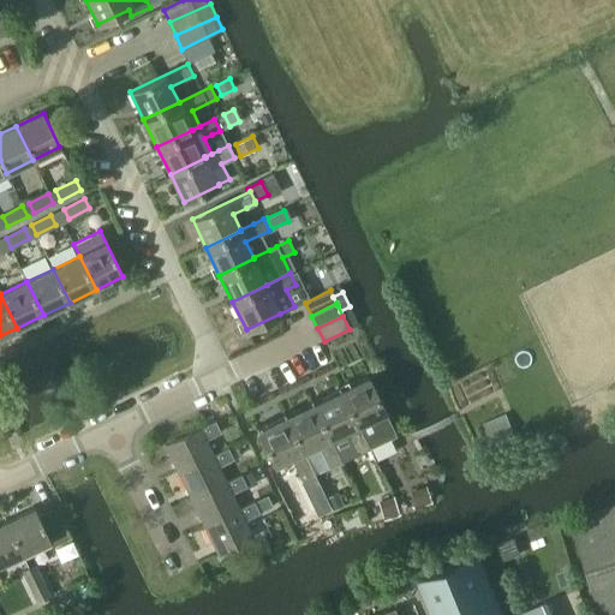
[(357,427),(358,425),(369,448),(396,435),(368,378),(340,392),(357,427)]
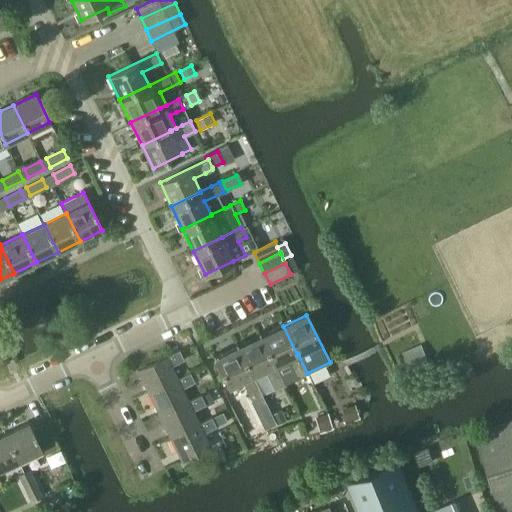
[(274,366),(275,365),(288,359),(297,378),(307,373),(298,354),(297,355),(283,326),(261,337),(274,366)]
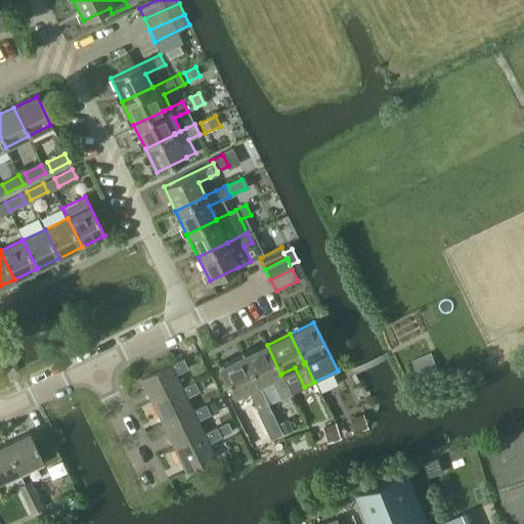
[(258,385),(268,404),(291,393),(281,374),(280,375),(267,345),(244,356),(258,386),(258,385)]
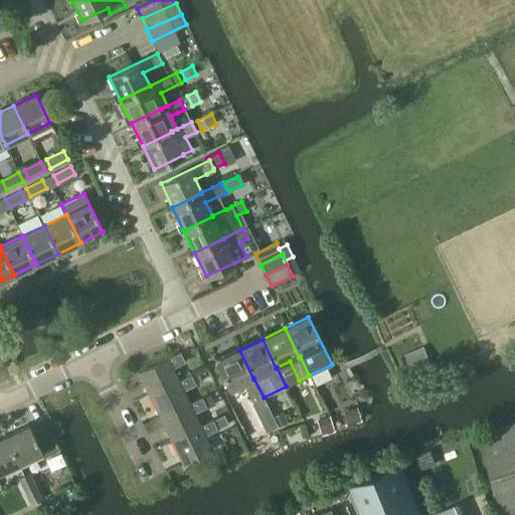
[(423,347),(401,357),(407,371),(430,361),(423,347)]
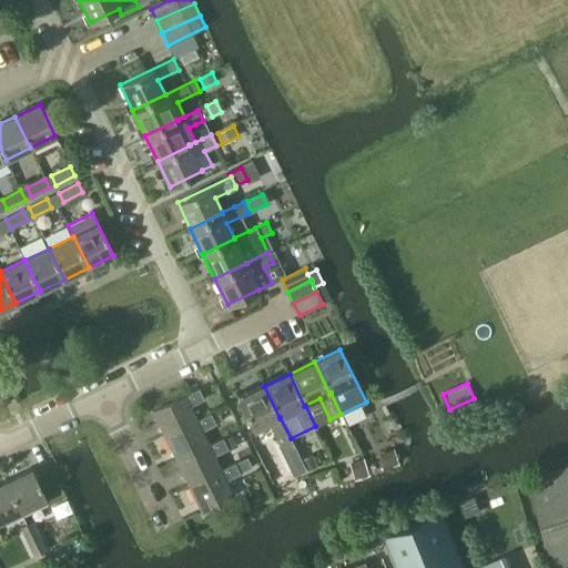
[(279,444),(291,438),(280,417),(280,418),(264,386),(239,398),(254,430),(269,424),(279,444)]
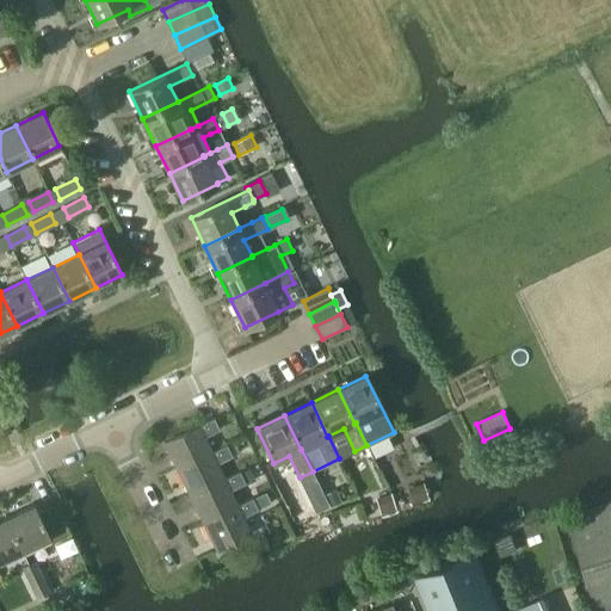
[(214,418),(165,442),(177,469),(213,452),(204,437),(220,430),(214,418)]
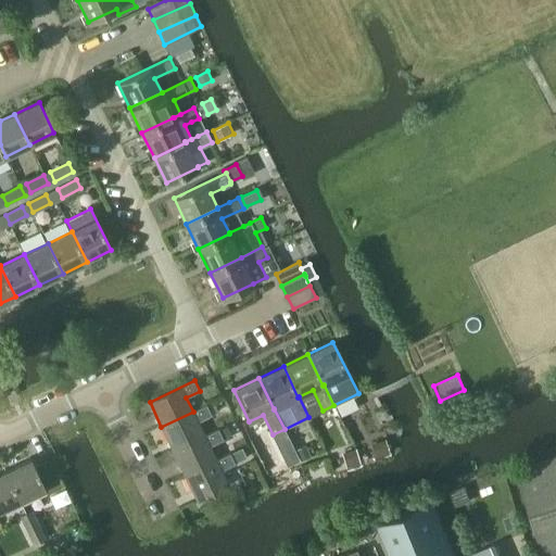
[(206,405),(193,412),(161,427),(173,451),(205,436),(198,421),(211,415),(206,405)]
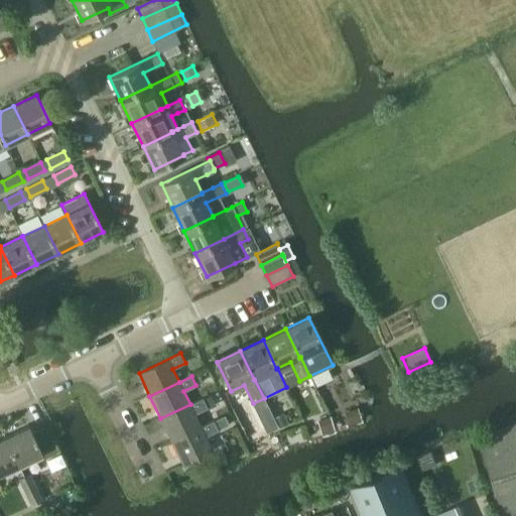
[(211,394),(203,398),(207,407),(208,409),(216,405),(211,394)]
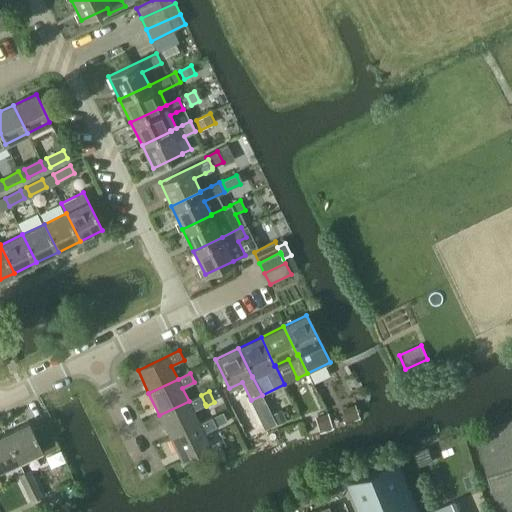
[(201,395),(189,401),(159,415),(170,437),(199,423),(193,410),(205,404),(201,395)]
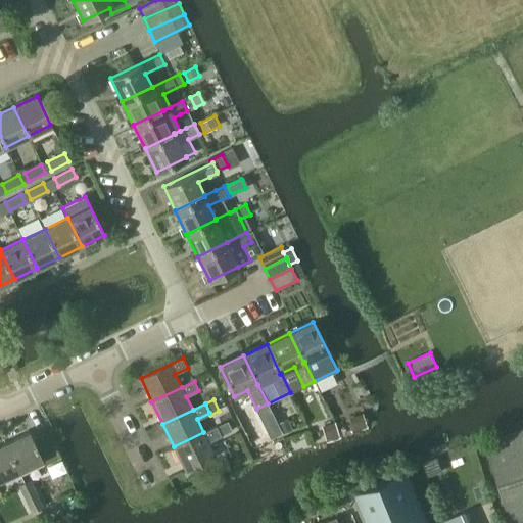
[(241,411),(236,413),(251,444),(257,442),(251,430),(252,424),(247,414),(241,411)]
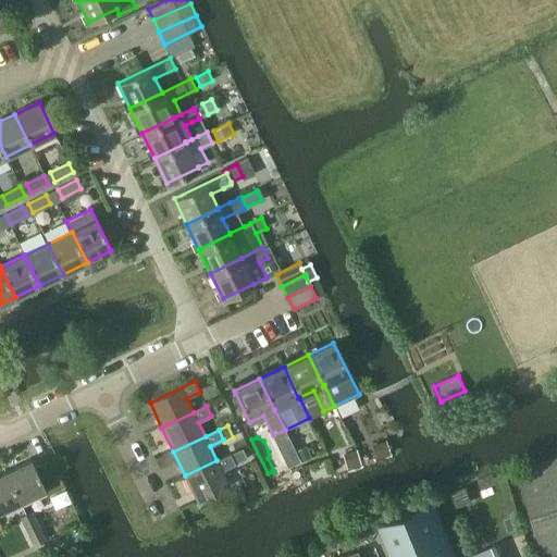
[(386,441),(378,444),(382,458),(391,456),(386,441)]
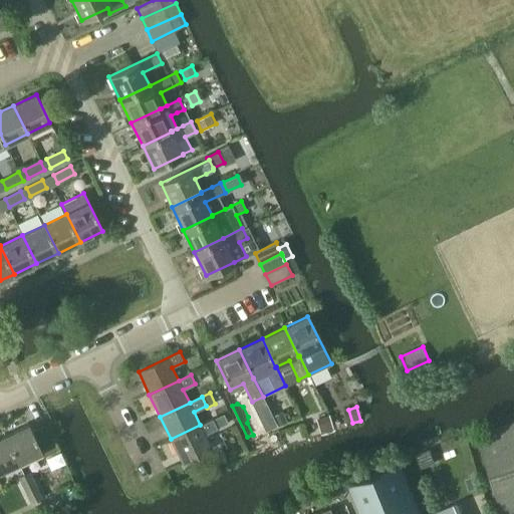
[(279,413),(272,416),(276,426),(283,423),(279,413)]
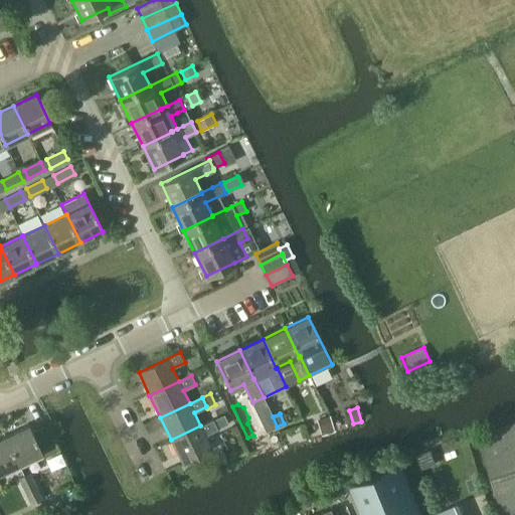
[(220,416),(213,420),(217,430),(225,425),(227,424),(224,415),(220,416)]
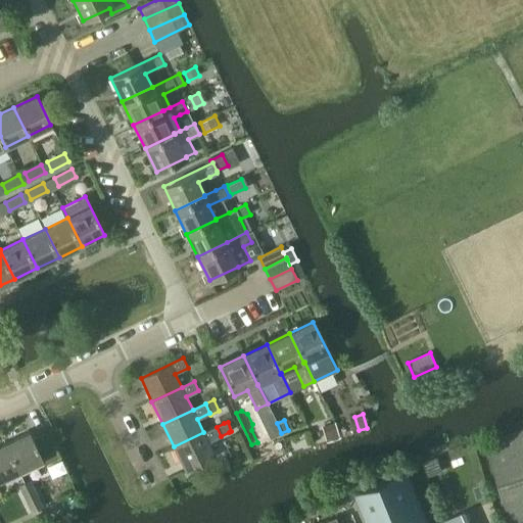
[(335,422),(321,426),(325,440),(339,436),(335,422)]
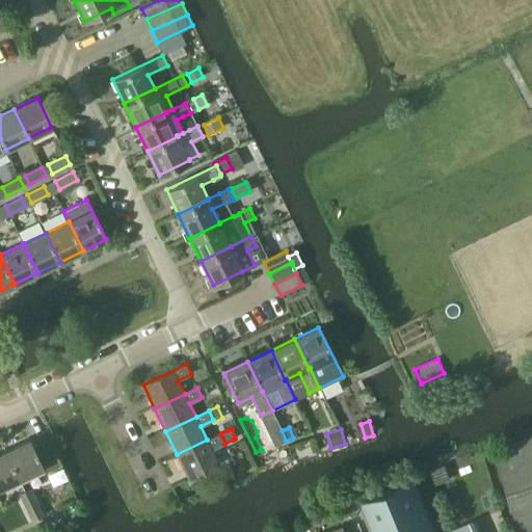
[(280,430),(272,433),(277,444),(285,441),(280,430)]
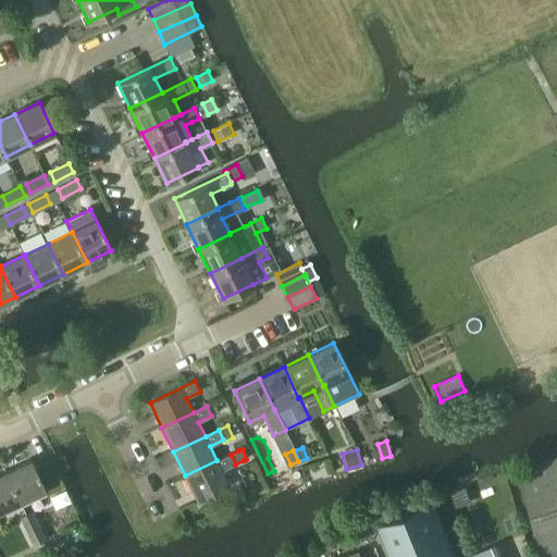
[(217,460),(185,475),(197,502),(230,486),(222,470),(235,465),(231,455),(217,460)]
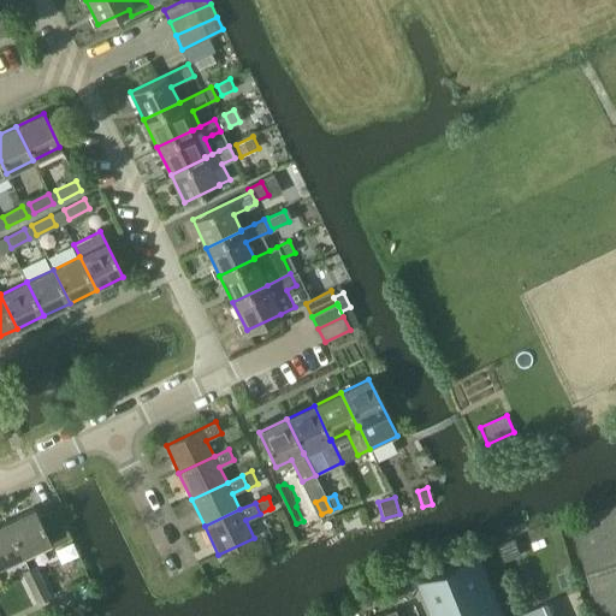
[(615,615),(615,507),(573,521),(603,615),(615,615)]
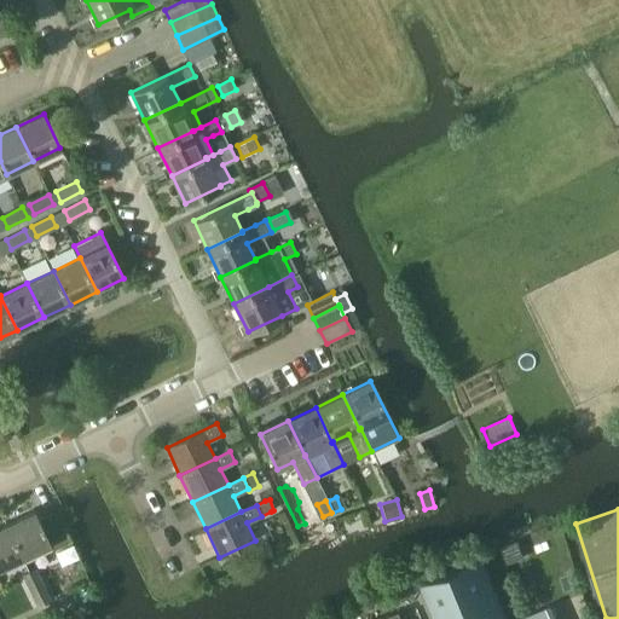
[(21,556),(50,543),(52,550),(70,541),(56,510),(38,519),(35,513),(6,526),(21,556)]
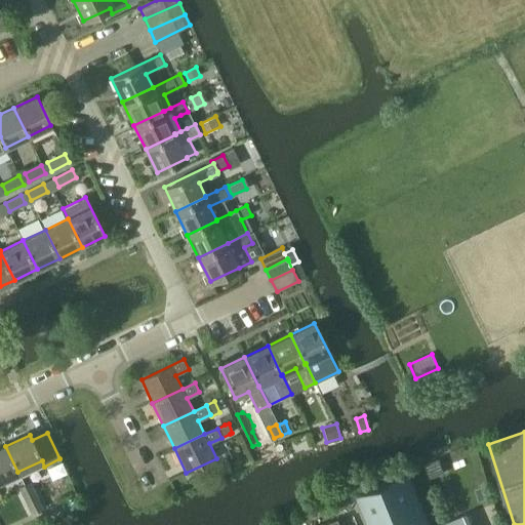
[(0,480),(17,472),(5,446),(0,448),(0,480)]
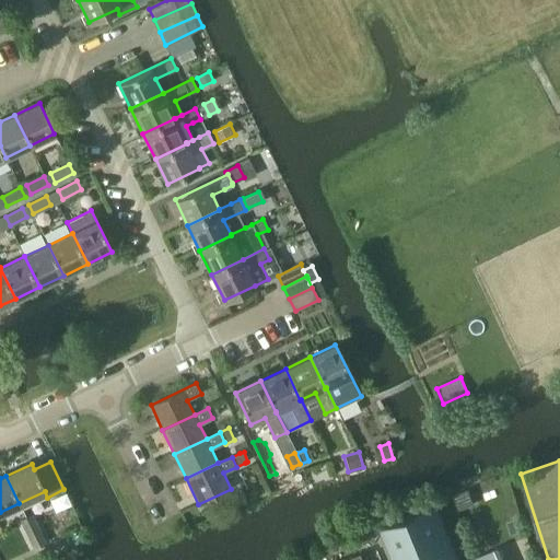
[(458,559),(438,505),(381,528),(393,559),(458,559)]
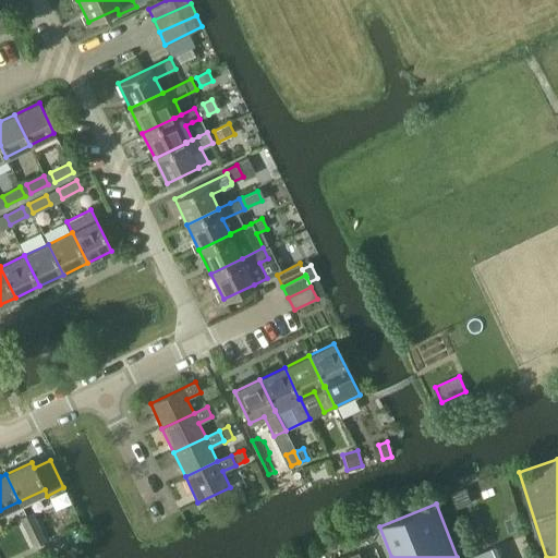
[(20,517),(26,532),(38,526),(32,512),(20,517)]
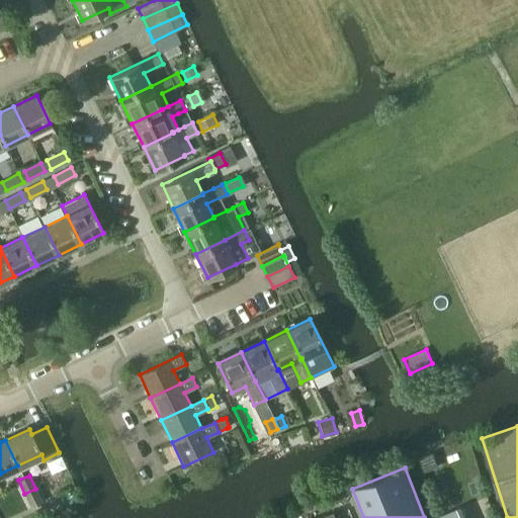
[(24,494),(31,507),(41,502),(35,489),(24,494)]
